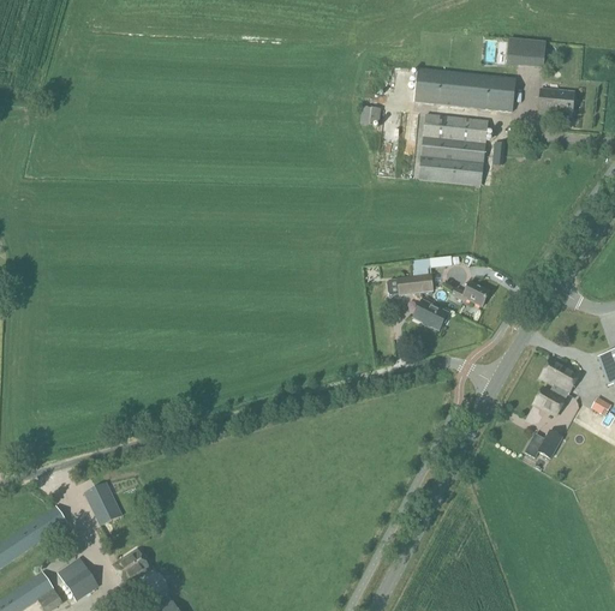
[(545,42),(509,39),(507,63),(543,66),(545,42)]
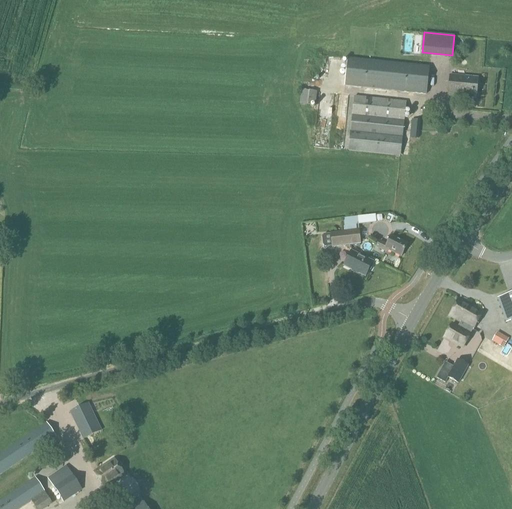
[(384,59),(348,56),(345,83),(360,85),(427,92),(430,64),(384,59)]
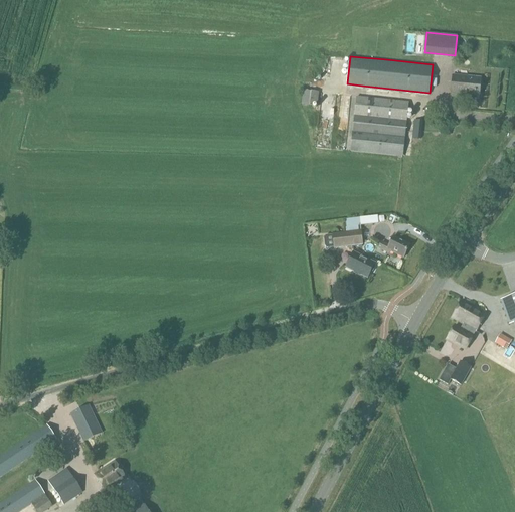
[(479,100),(481,76),(453,73),(451,95),(469,97),(468,99),(479,100)]
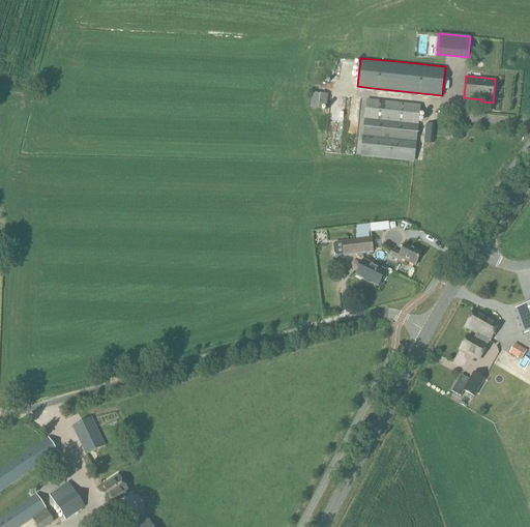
[(421,103),(366,97),(360,153),(414,159),(421,103)]
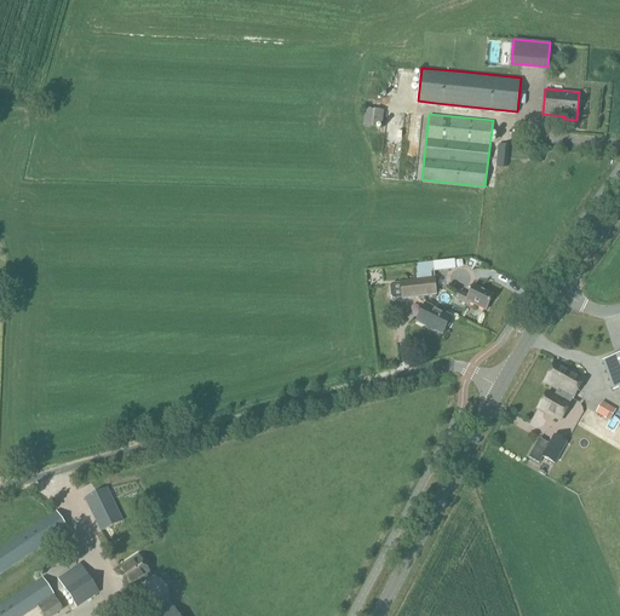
[(498,142),(497,163),(500,163),(507,165),(507,156),(509,143),(498,142)]
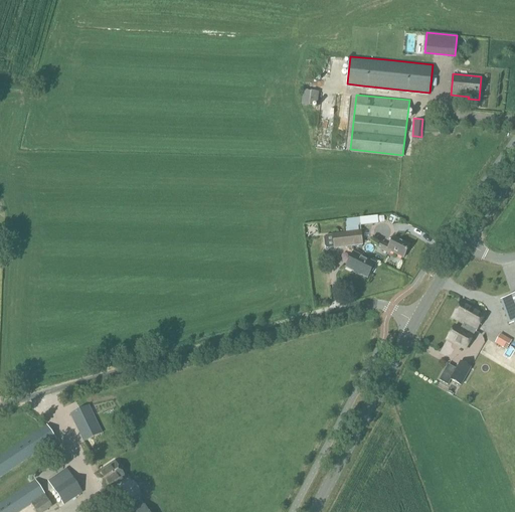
[(347,230),(348,244),(362,242),(361,228),(347,230)]
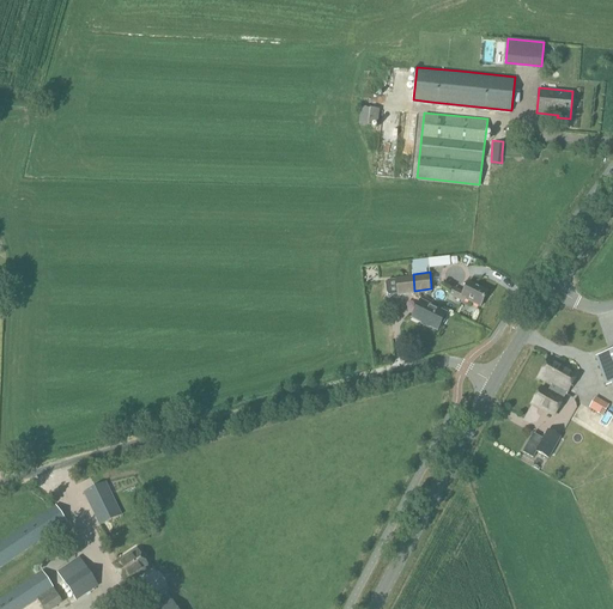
[(398,292),(414,291),(413,274),(396,276),(398,292)]
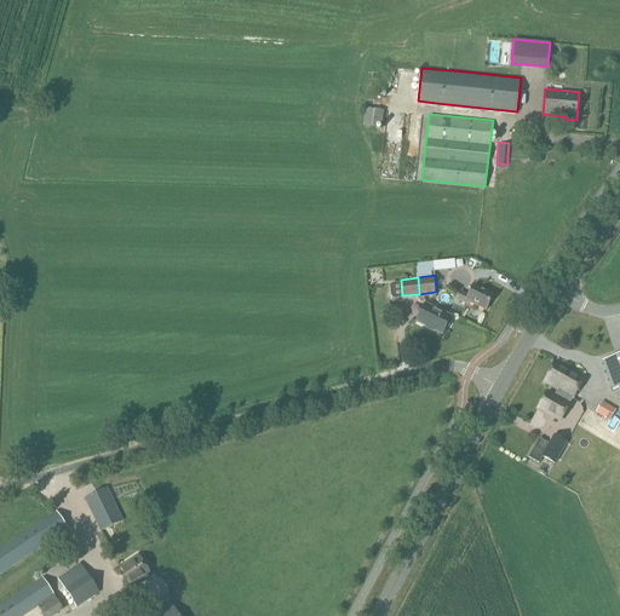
[(486,308),(494,292),(475,282),(469,293),(460,288),(457,297),(469,303),(470,300),(486,308)]
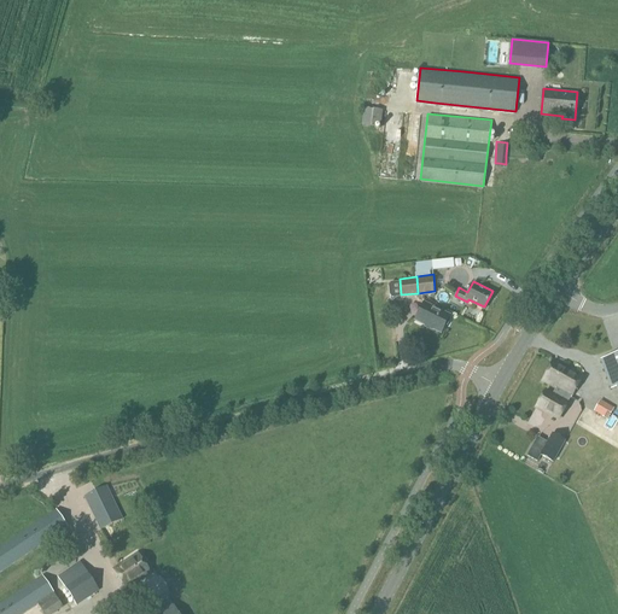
[(542,281),(538,288),(547,292),(551,285),(542,281)]
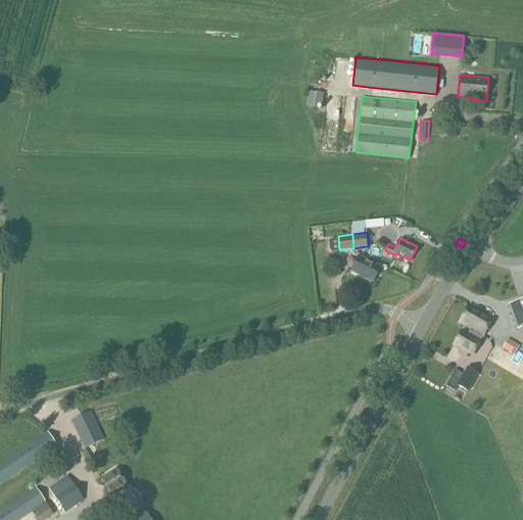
[(378,274),(382,268),(380,267),(381,265),(359,253),(351,269),(360,274),(359,274),(366,278),(366,277),(373,280),(377,273),(378,274)]
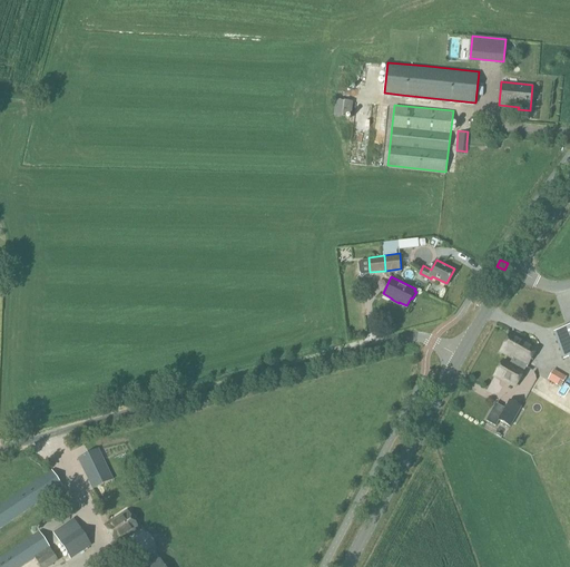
[(569,324),(554,331),(564,355),(569,353),(569,324)]
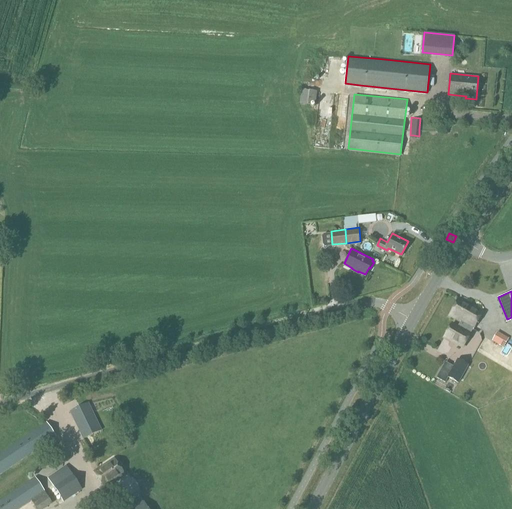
[(461,320),(471,325),(473,327),(483,309),(459,296),(450,314),(461,320)]
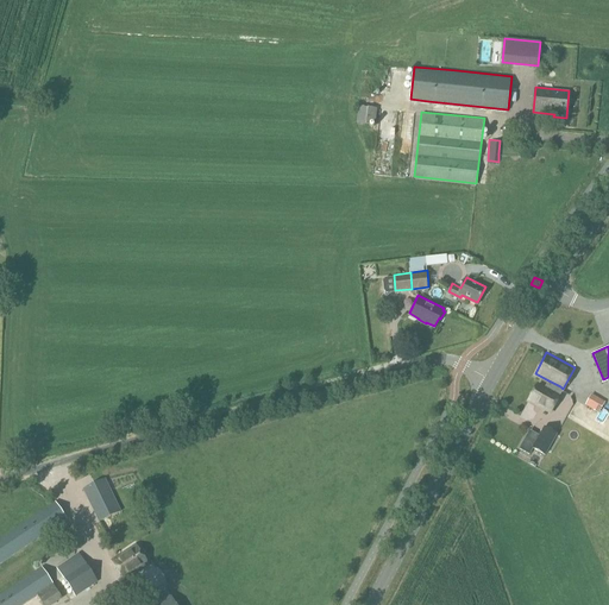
[(557,394),(560,386),(548,380),(545,386),(538,383),(529,398),(552,410),(560,395),(557,394)]
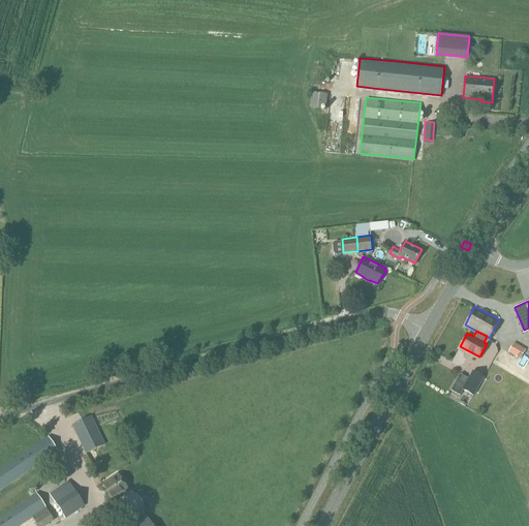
[(526,347),(514,340),(508,349),(521,357),(526,347)]
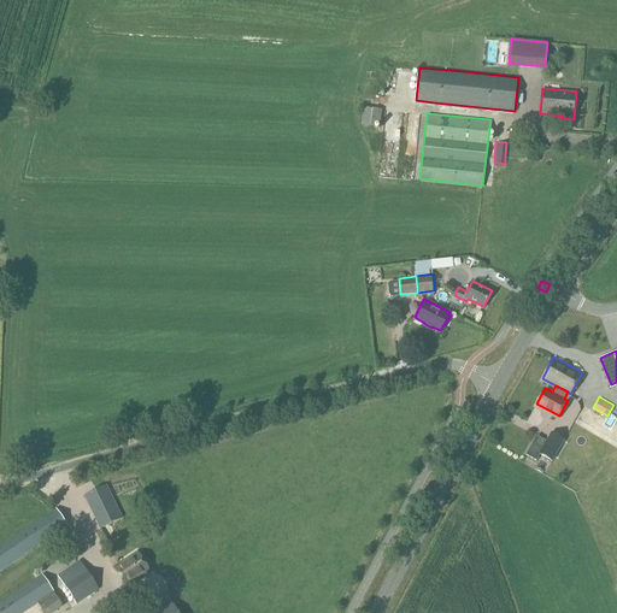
[(503,451),(512,431),(505,428),(495,447),(503,451)]
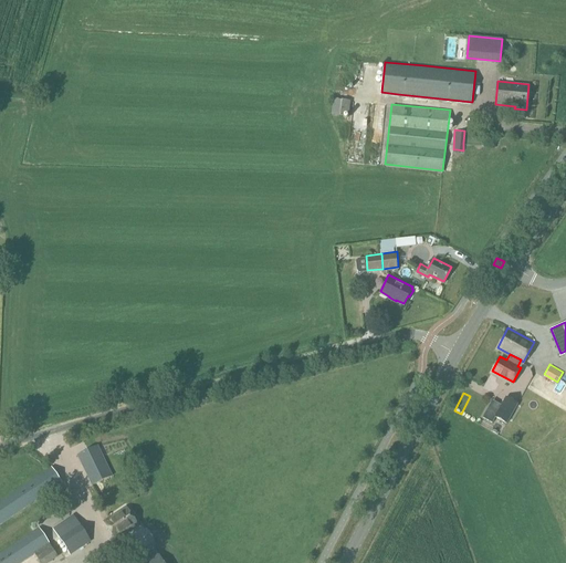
[(506,420),(517,402),(505,395),(500,407),(491,402),(483,415),(492,420),(495,415),(506,420)]
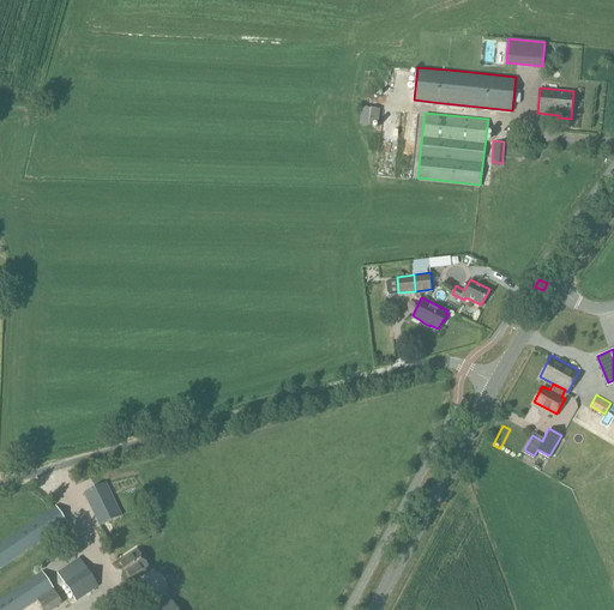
[(122,513),(107,479),(84,490),(100,524),(122,513)]
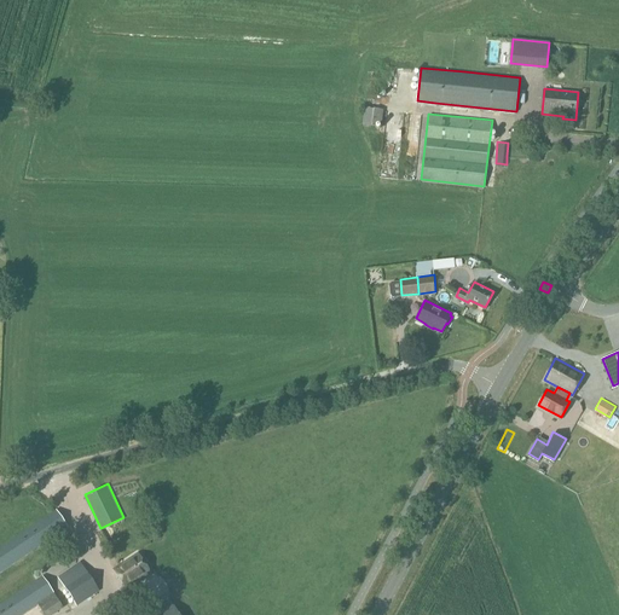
[(0,545),(0,570),(69,526),(57,506),(0,545)]
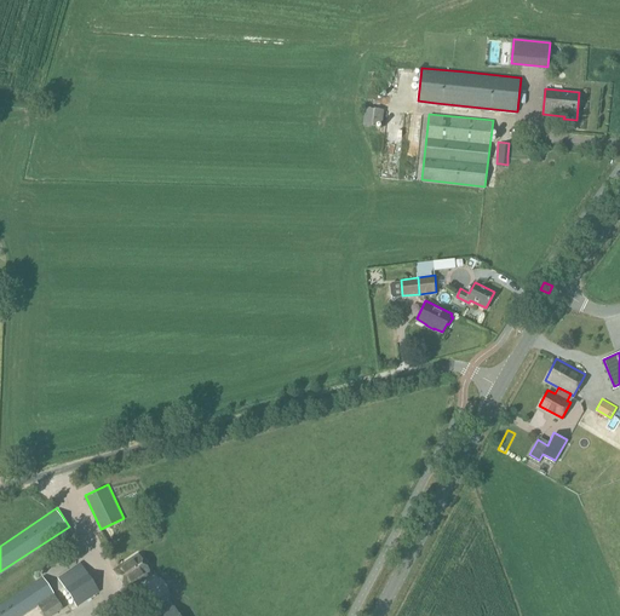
[(127,588),(151,573),(138,552),(115,568),(127,588)]
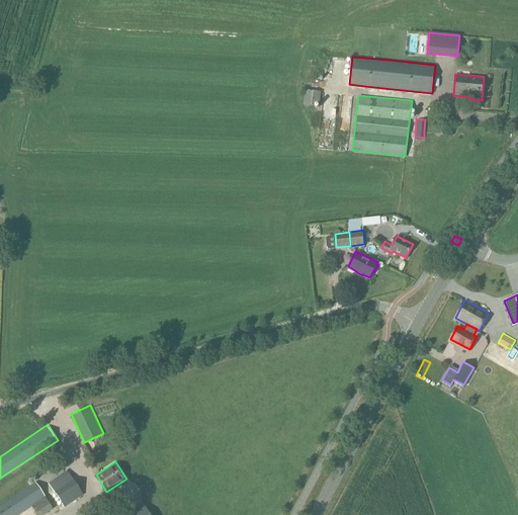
[(67,468),(48,482),(64,505),(83,493),(67,468)]
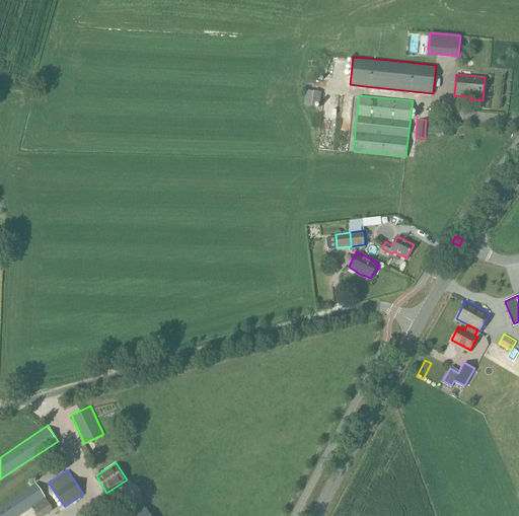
[(0,515),(15,515),(46,496),(36,482),(0,505),(0,515)]
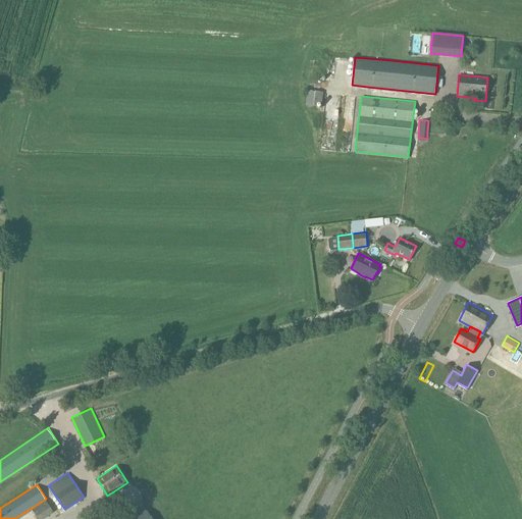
[(152,518),(145,506),(121,518),(152,518)]
